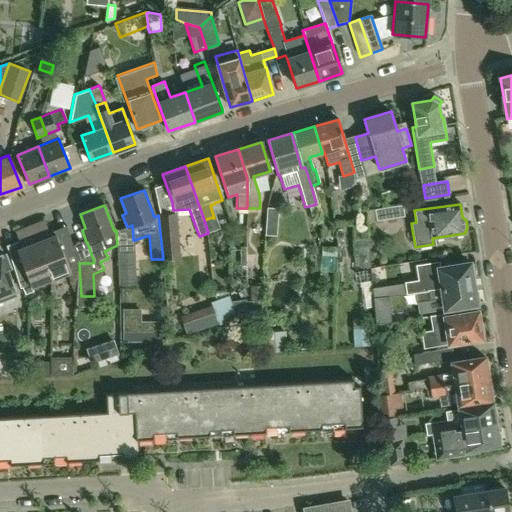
[(385,220),(404,216),(403,205),(384,208),(375,209),(376,221),(385,220)]
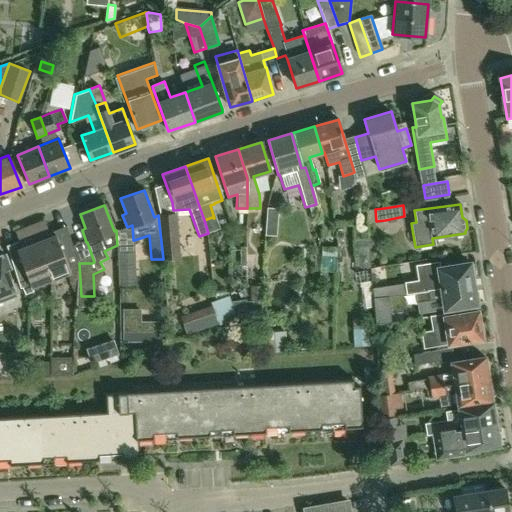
[(277,222),(278,208),(267,207),(266,221),(277,222)]
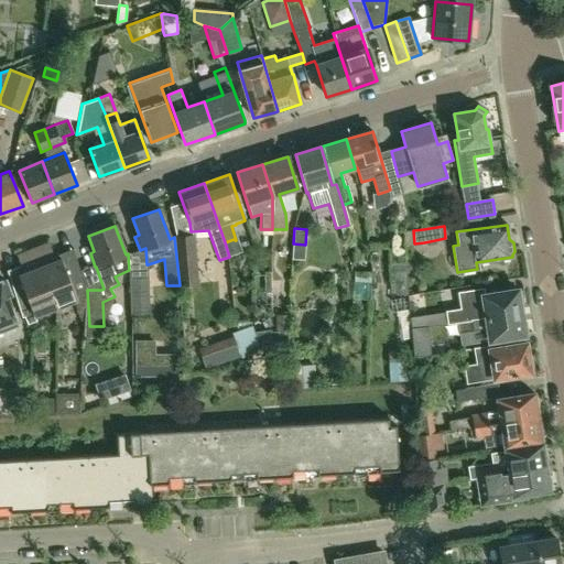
[(193,236),(174,237),(180,285),(196,284),(193,236)]
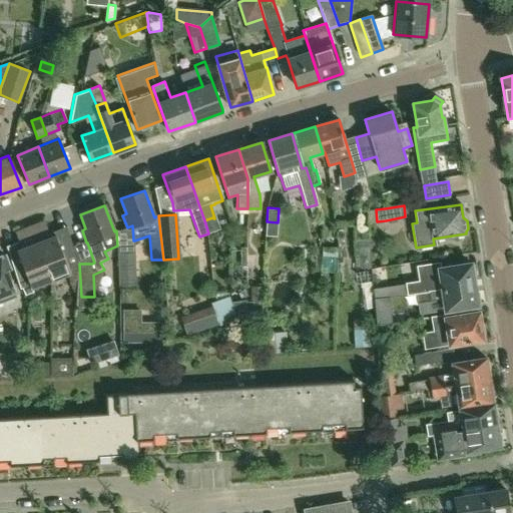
[(79,263),(68,234),(57,238),(55,234),(50,236),(44,220),(30,226),(51,281),(67,275),(70,284),(78,281),(79,263)]
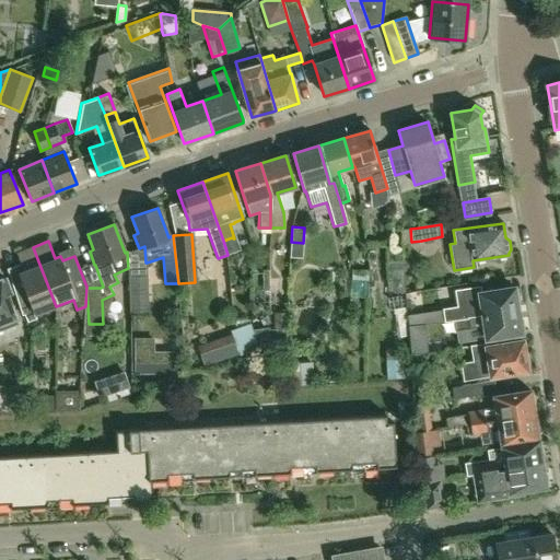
[(56,306),(33,247),(18,254),(24,271),(19,273),(20,278),(12,281),(15,288),(22,315),(24,314),(27,322),(36,318),(35,314),(56,306)]
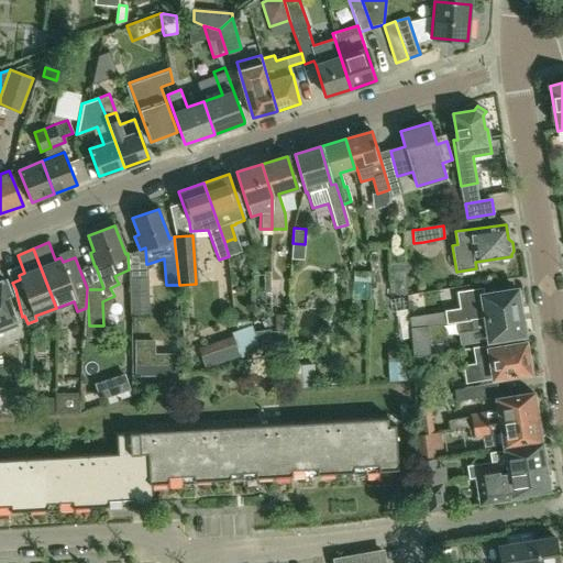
[(147,315),(147,264),(146,264),(131,269),(132,316),(147,315)]
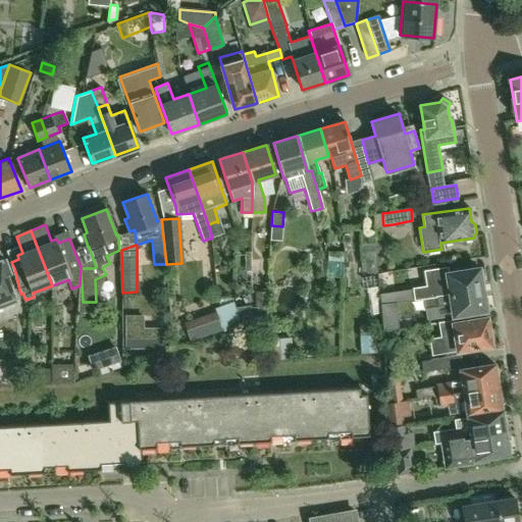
[(0,308),(17,302),(6,275),(10,274),(4,259),(0,261),(0,308)]
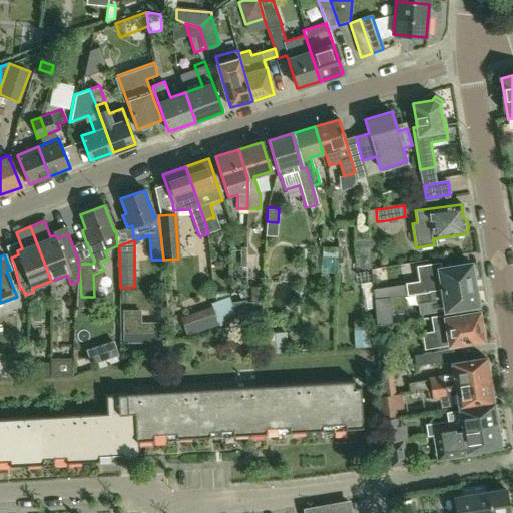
[(474,284),(470,263),(440,268),(439,263),(421,266),(423,281),(406,284),(407,285),(408,295),(416,294),(416,293),(474,284)]
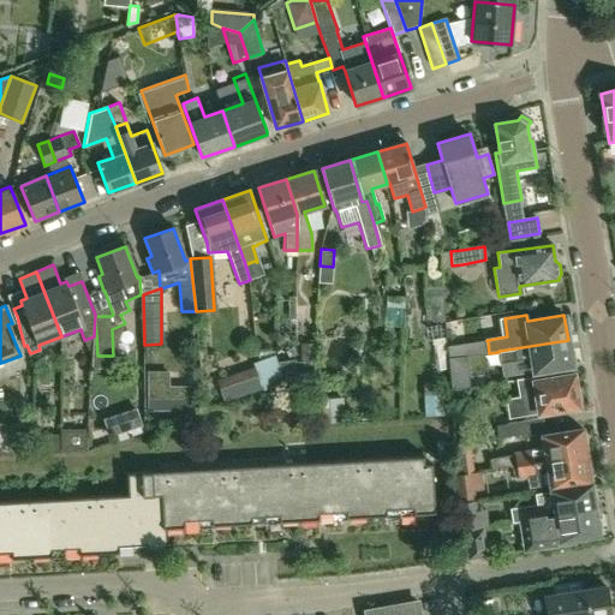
[(513,375),(572,365),(568,340),(499,351),(499,352),(501,363),(511,362),(513,375)]
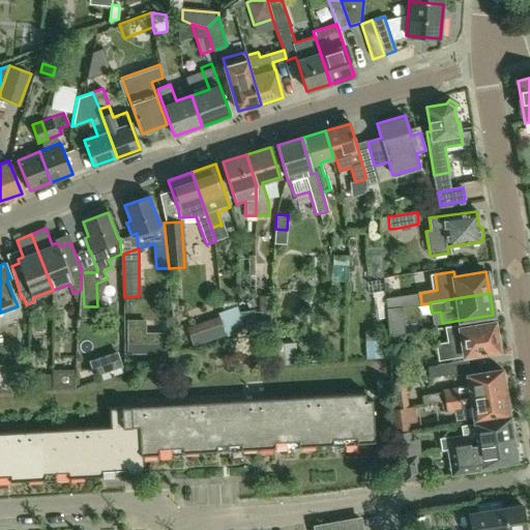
[(420,294),(385,298),(386,310),(387,308),(403,306),(421,304),(420,294)]
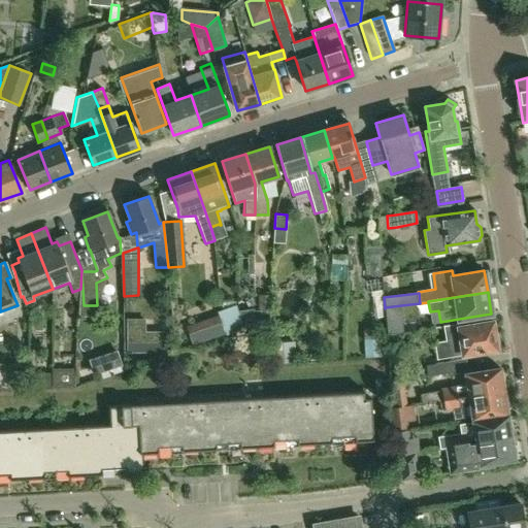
[(270,309),(270,296),(259,295),(259,309),(270,309)]
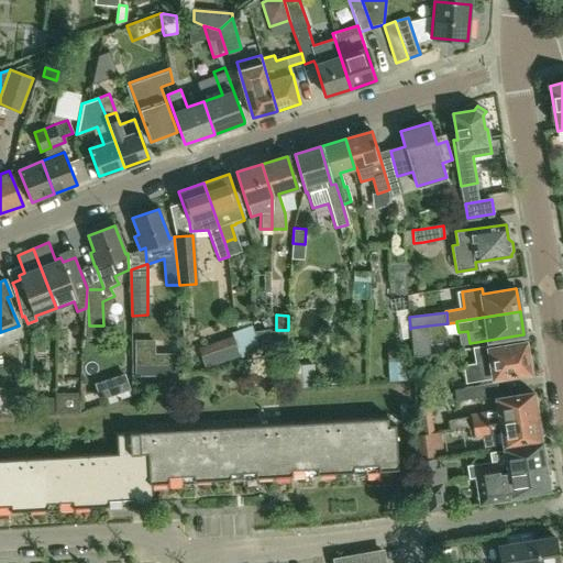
[(261,350),(252,326),(232,332),(234,338),(241,355),(241,356),(261,350)]
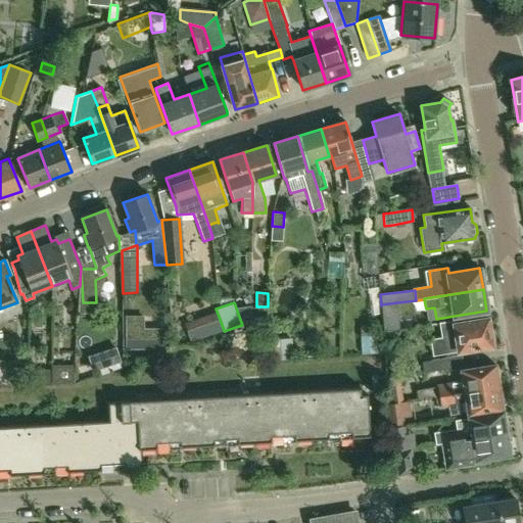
[(399,328),(397,302),(382,304),(384,329),(399,328)]
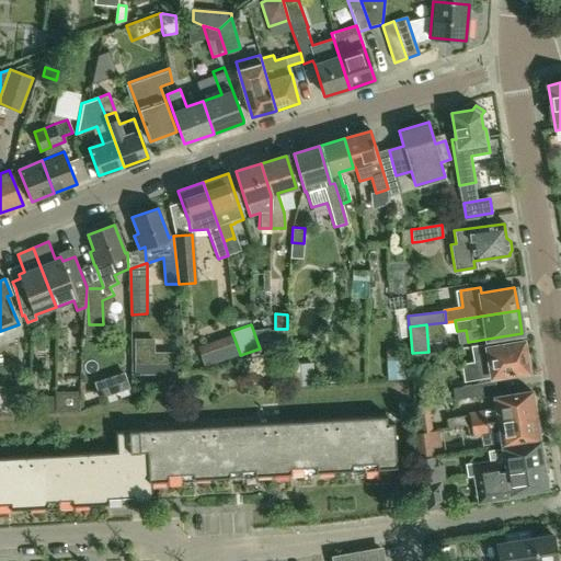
[(240,354),(233,336),(199,348),(206,366),(240,354)]
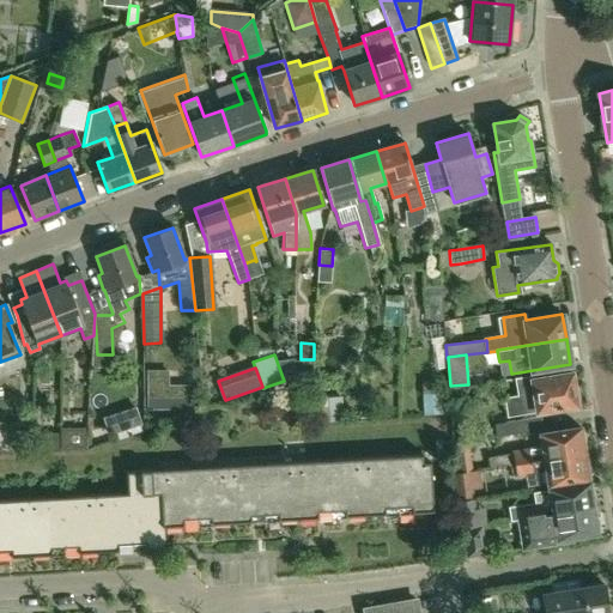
[(149,410),(169,410),(169,370),(149,370),(149,410)]
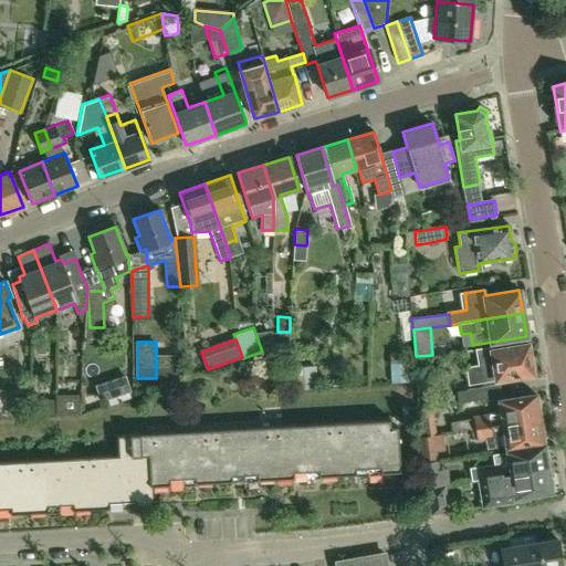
[(533,375),(528,345),(507,348),(506,344),(475,349),(479,365),(482,365),(485,381),(496,380),(496,381),(533,375)]
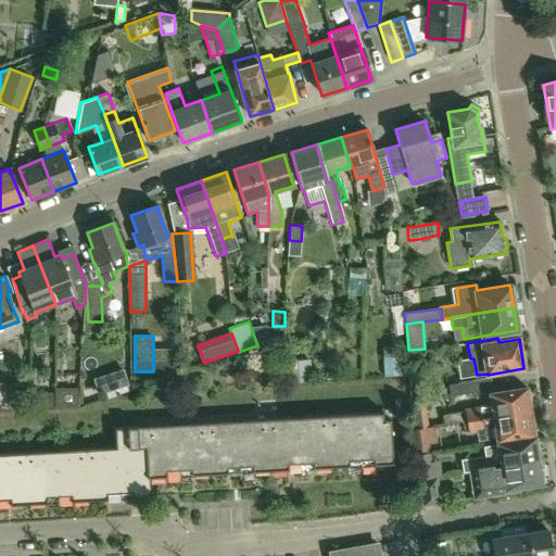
[(405,376),(405,353),(383,353),(383,376),(405,376)]
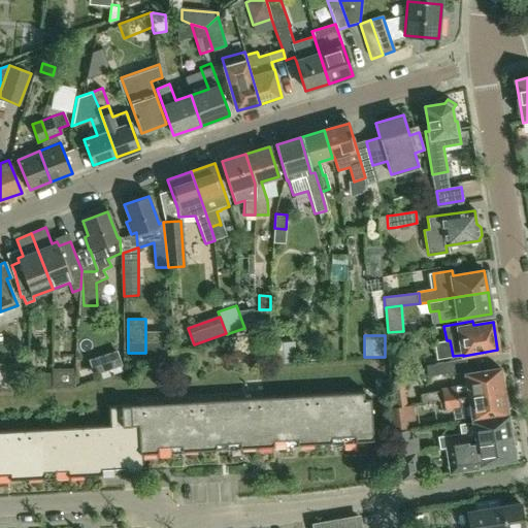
[(295,361),(294,341),(269,342),(271,363),(295,361)]
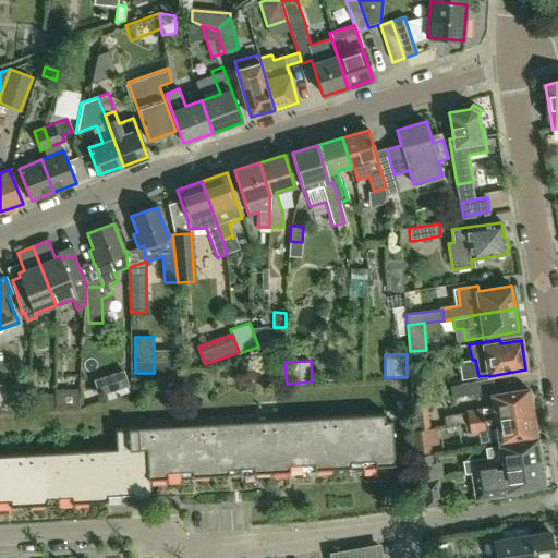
[(453,396),(495,388),(493,377),(451,385),(453,396)]
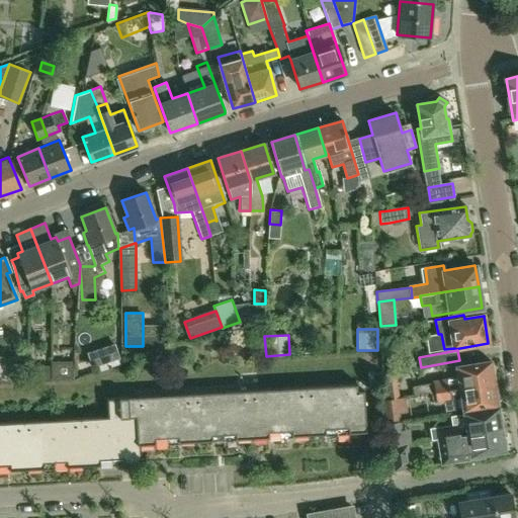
[(73,377),(73,361),(52,361),(51,378),(61,378),(73,377)]
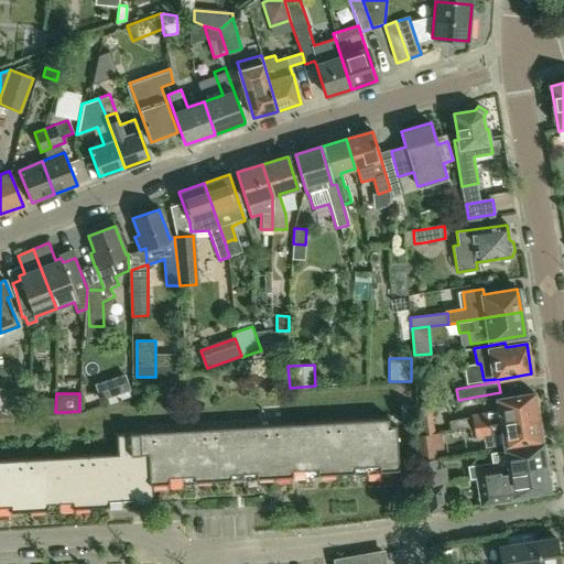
[(539,408),(538,400),(534,398),(533,393),(497,400),(499,411),(472,415),(448,419),(449,429),(468,426),(468,427),(538,416),(537,411),(539,408)]
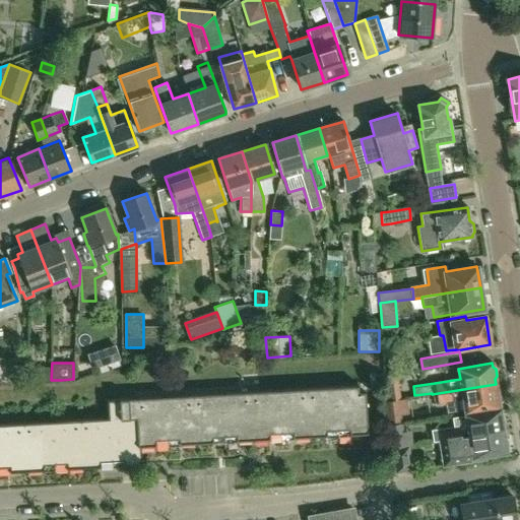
[(25,383),(25,368),(11,368),(11,383),(25,383)]
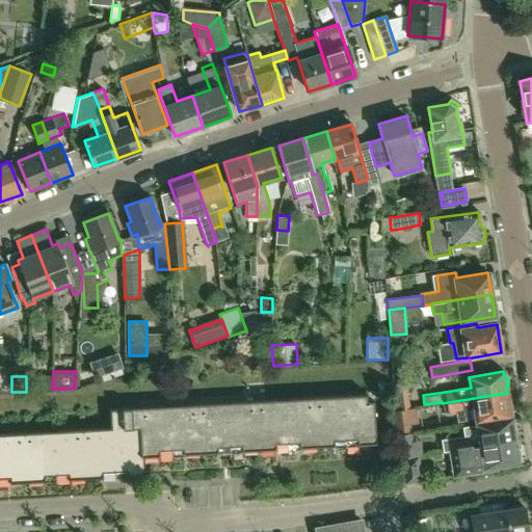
[(406,407),(404,391),(393,393),(395,408),(406,407)]
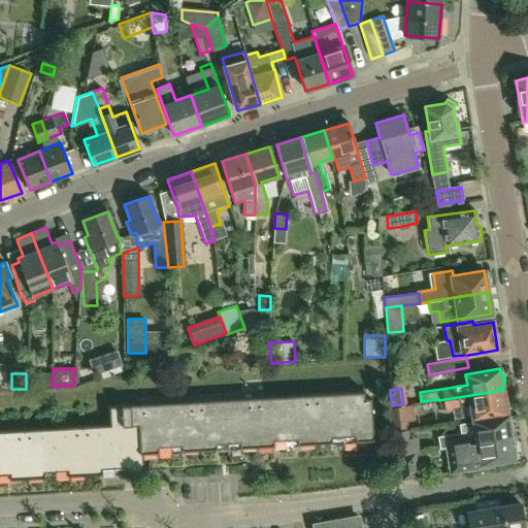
[(472,417),(506,411),(505,407),(508,404),(507,397),(503,395),(503,390),(438,400),(439,405),(444,404),(446,410),(452,409),(453,417),(472,414),(472,417)]
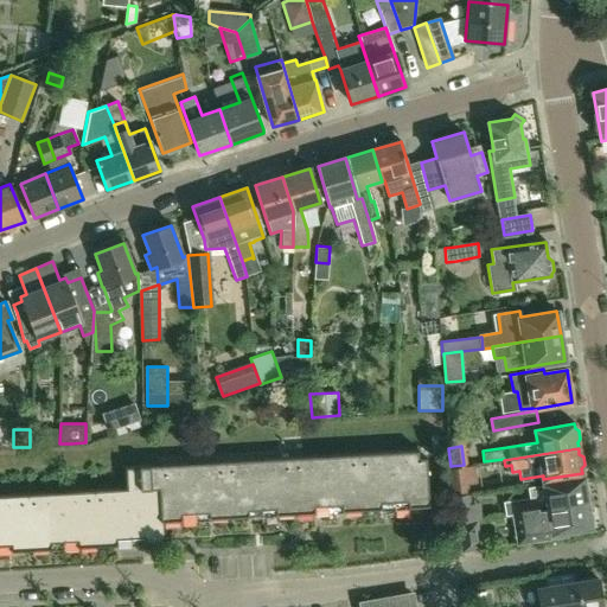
[(0,504),(27,503),(62,500),(94,499),(127,497),(129,538),(144,537),(144,543),(161,543),(165,542),(164,522),(160,522),(158,474),(192,473),(225,471),(259,468),(292,467),(325,465),(358,464),(391,461),(417,460),(417,459),(417,452),(125,467),(126,489),(0,494),(0,504)]
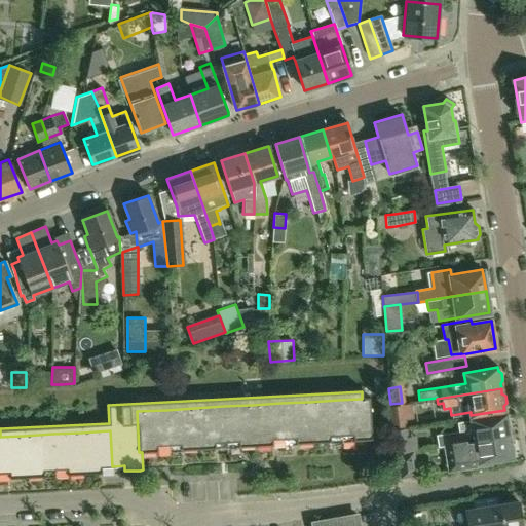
[(362,399),(339,400),(341,436),(352,435),(352,440),(371,439),(369,398),(362,398),(362,399)]
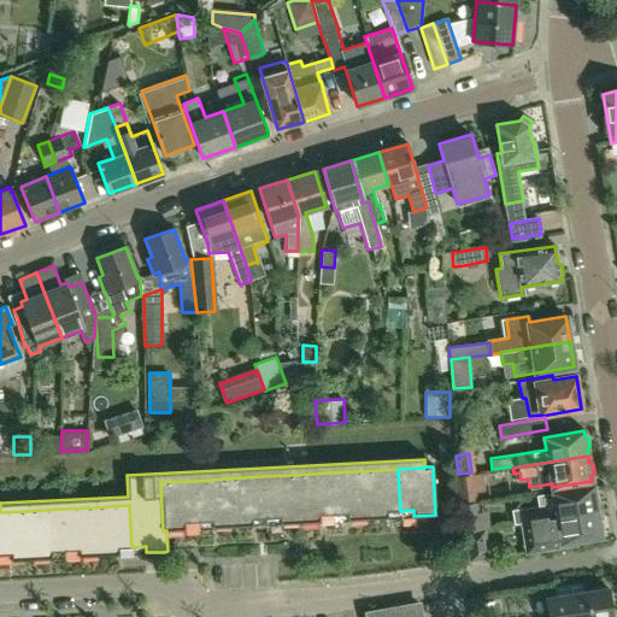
[(400,511),(398,469),(364,471),(366,519),(387,518),(386,512),(400,511)]
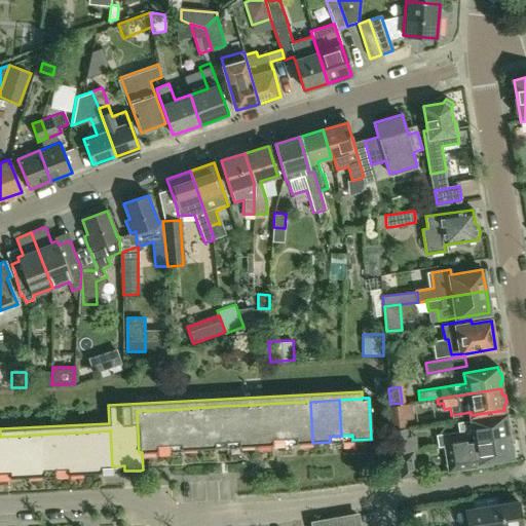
[(312,443),(310,402),(282,403),(284,439),(295,438),(295,444),(312,443)]
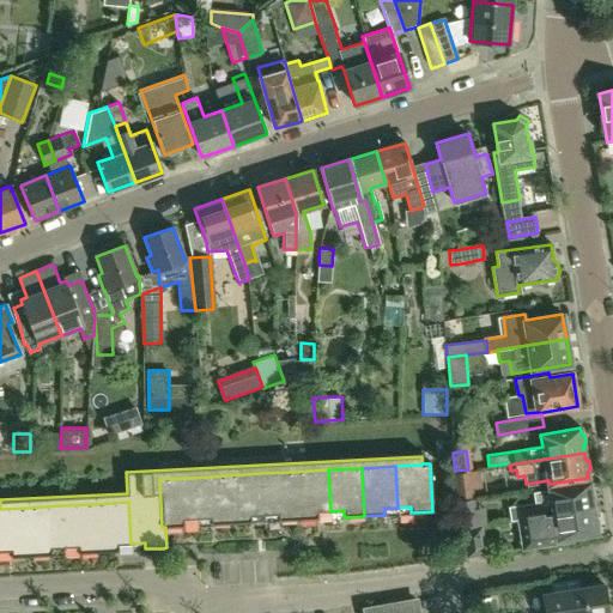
[(331,511),(328,469),(295,472),(297,520),(317,519),(317,513),(331,511)]
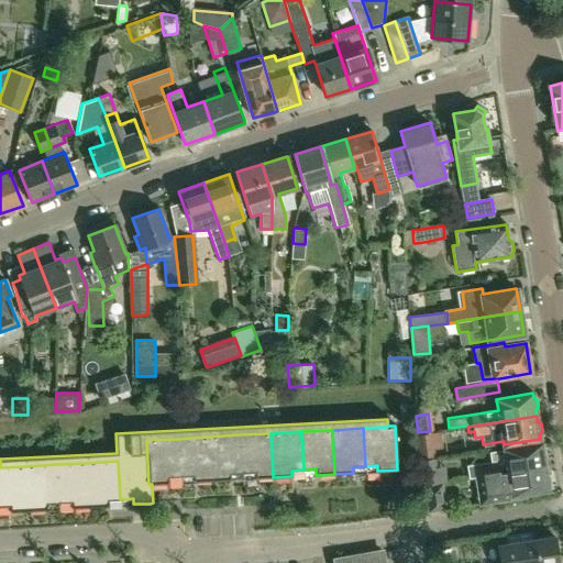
[(273,477),(271,433),(240,434),(242,473),(254,473),(255,478),(273,477)]
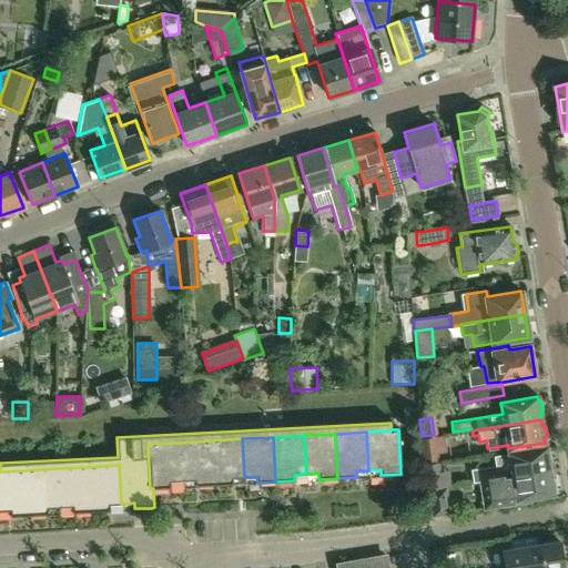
[(437,462),(434,437),(421,439),(424,464),(437,462)]
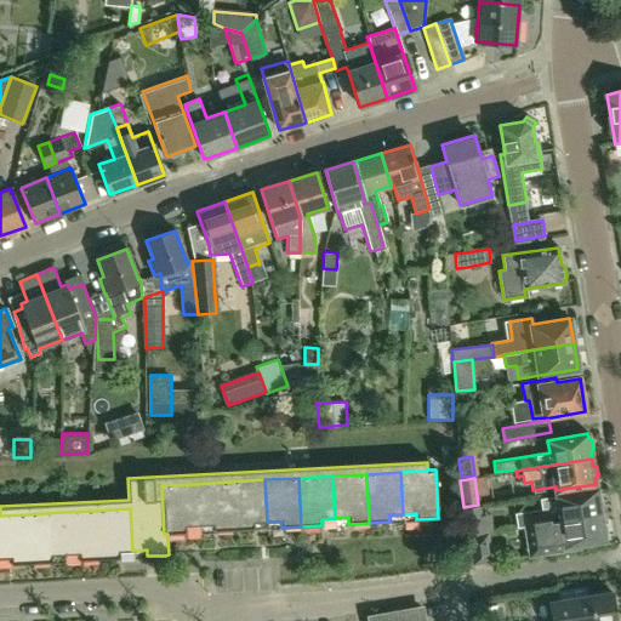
[(267,522),(265,479),(231,482),(233,530),(254,529),(254,523),(267,522)]
